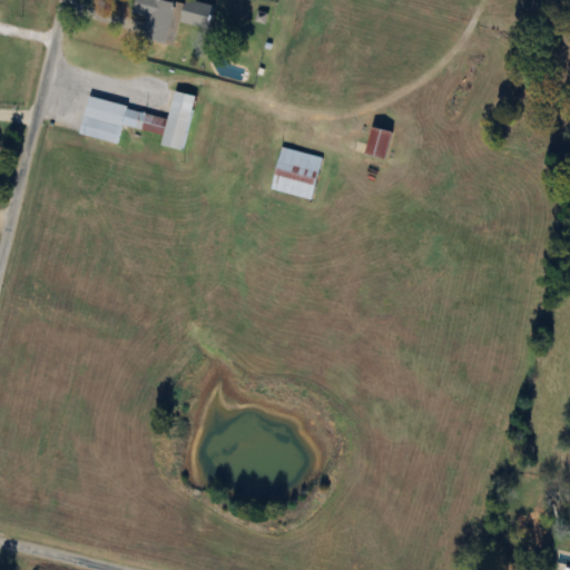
[(143,38),(172,43),(179,2),(168,0),(135,0),(133,15),(147,18),(143,38)]
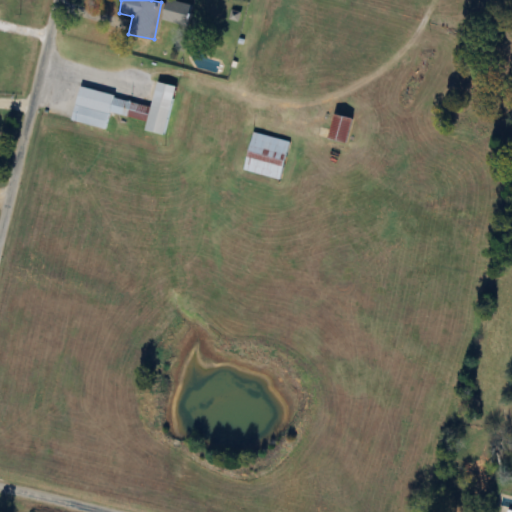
[(167,0),(162,20),(188,27),(193,7),(168,0),(167,0)]
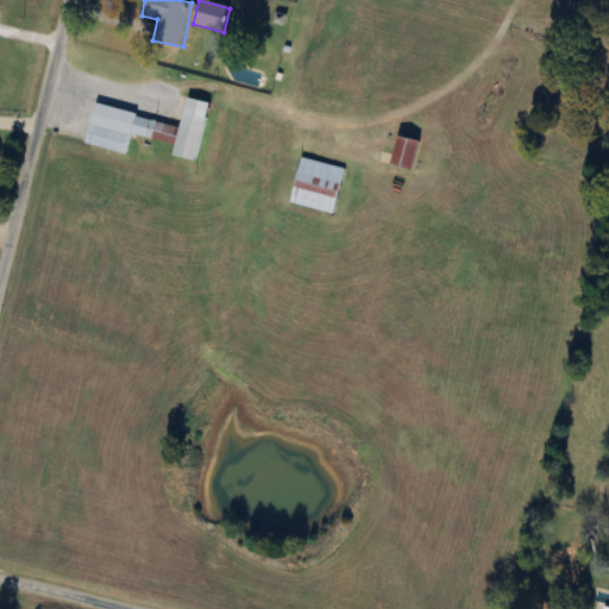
[(181,125),(94,107),(86,145),(127,155),(131,136),(175,145),(173,157),(196,162),(209,104),(186,99),(181,125)]
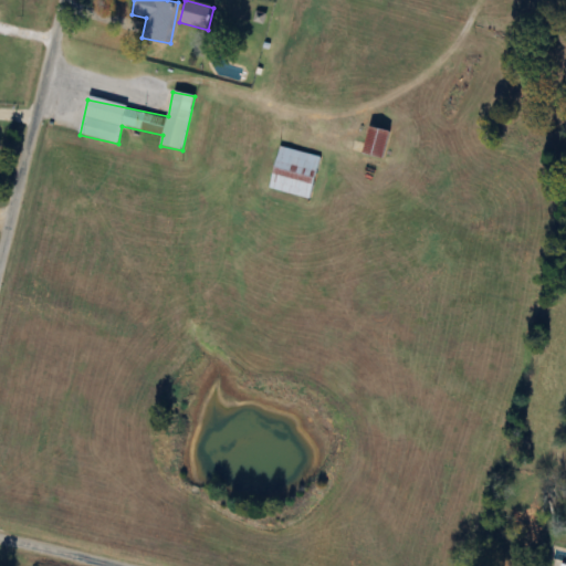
[(384,159),(390,132),(368,127),(363,156),(384,159)]
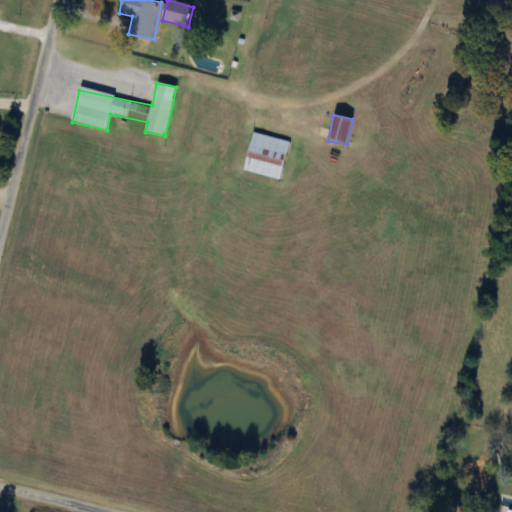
[(291,142),(253,133),(244,172),(281,181),(291,142)]
